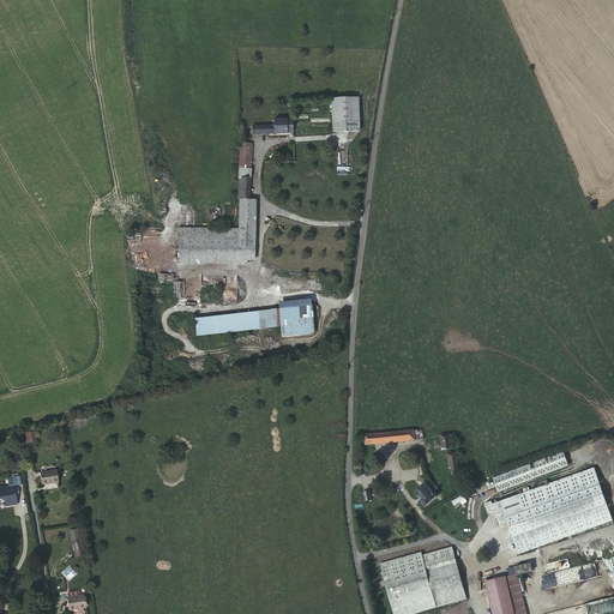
[(332,131),(359,131),(357,97),(331,98),(332,131)]
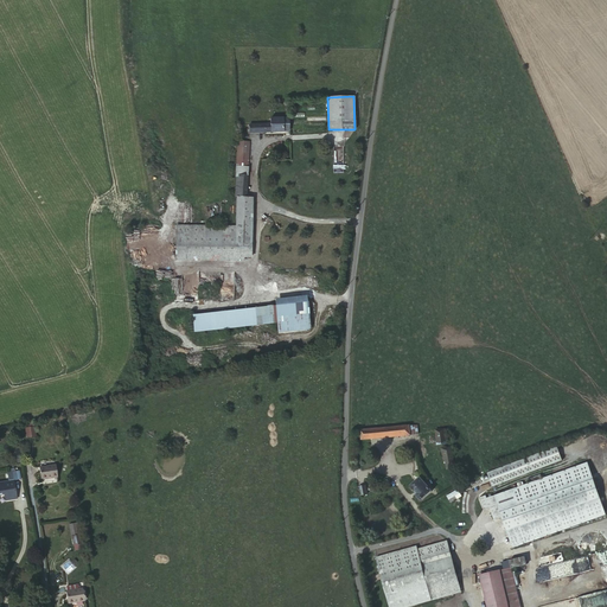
[(270,123),(247,125),(247,128),(249,128),(249,133),(289,132),(288,117),(272,117),(270,123)]
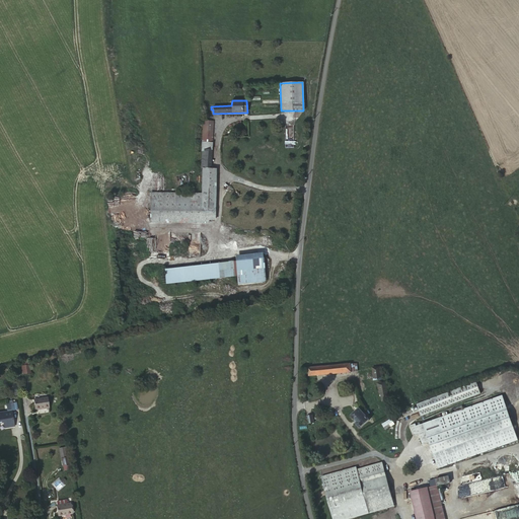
[(204,142),(205,142),(212,142),(213,121),(205,121),(204,142)]
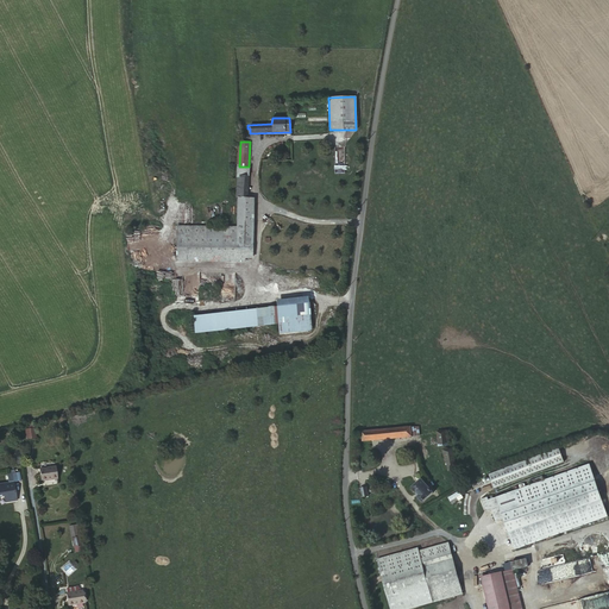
[(237,227),(227,227),(227,245),(227,257),(252,257),(253,199),(246,198),(248,177),(240,177),(238,177),(237,198),(238,198),(237,227)]
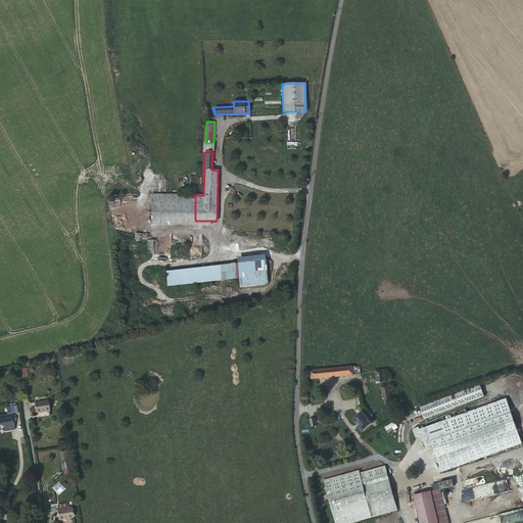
[(195,210),(195,195),(151,194),(150,220),(195,221),(195,210)]
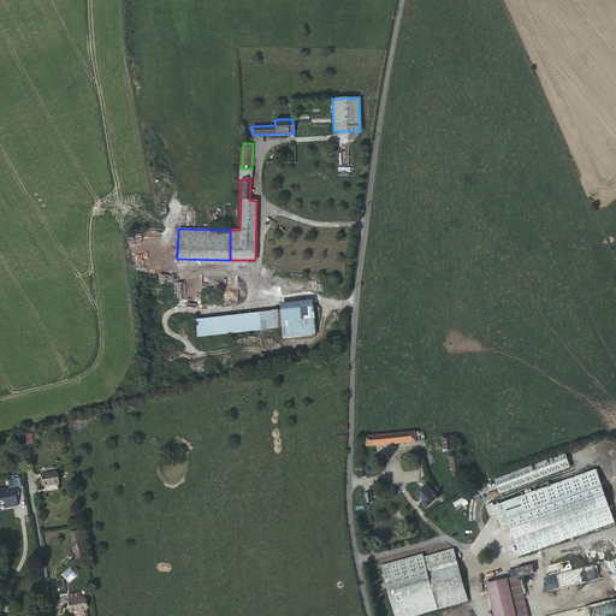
[(231,314),(231,332),(279,329),(280,338),(312,336),(311,309),(279,312),(231,314)]
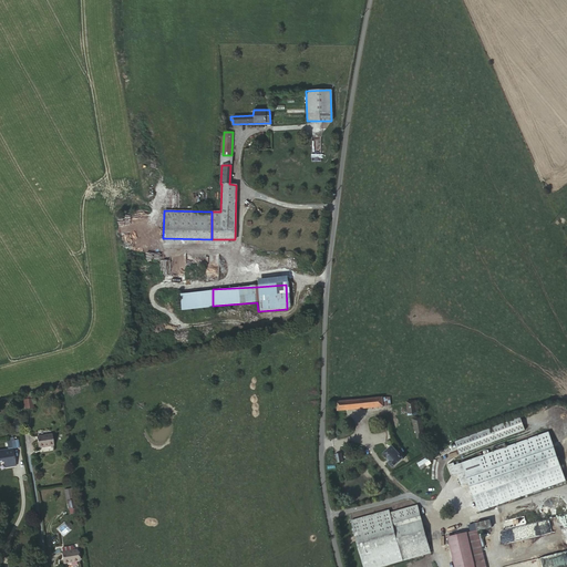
[(171,308),(213,306),(213,289),(171,291),(171,308)]
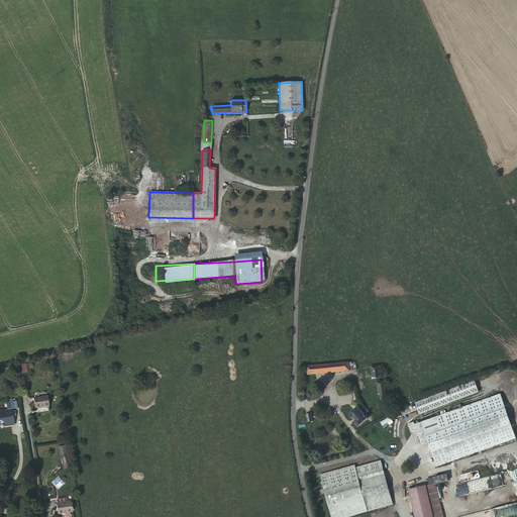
[(354,363),(307,366),(307,374),(355,370),(355,369),(354,363)]
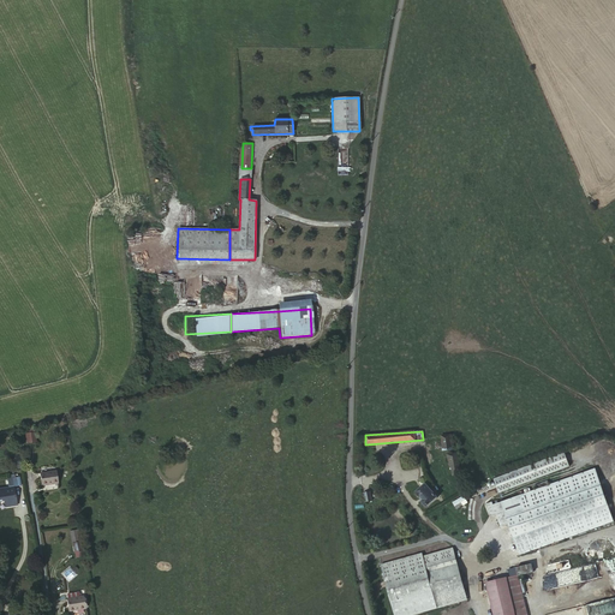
[(25,434),(27,443),(35,442),(34,433),(25,434)]
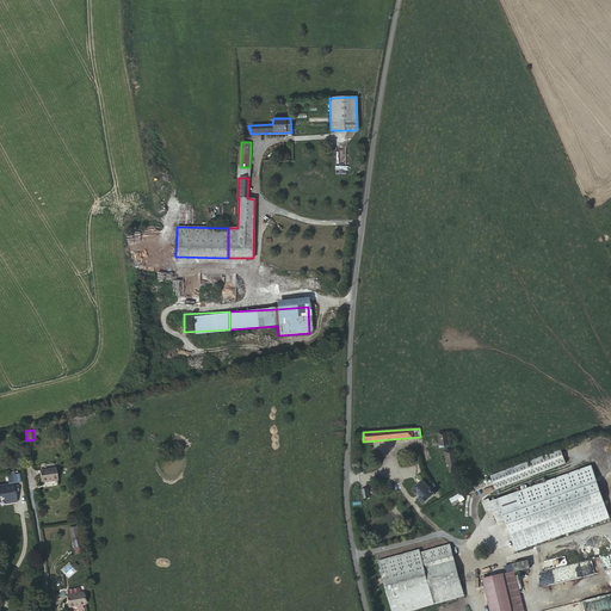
[(452,431),(438,433),(439,445),(454,444),(452,431)]
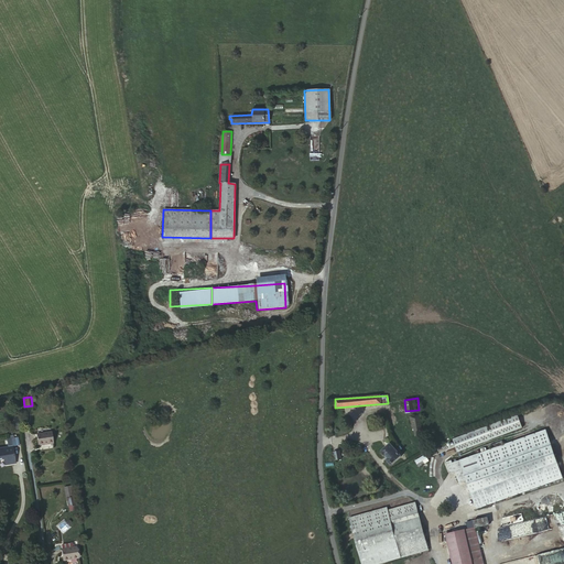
[(411,418),(413,429),(421,427),(418,415),(411,418)]
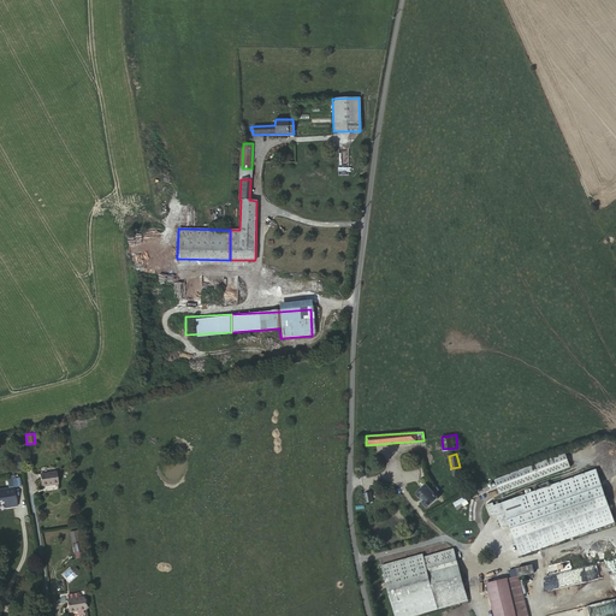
[(501,495),(573,471),(568,456),(496,481),(501,495)]
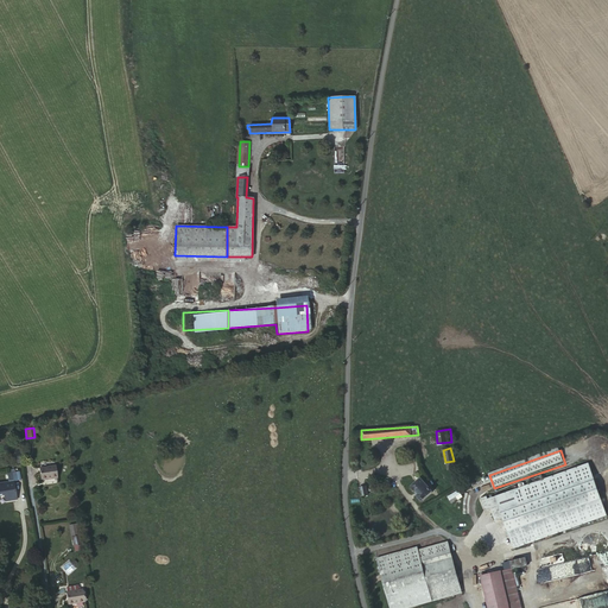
[(454,461),(445,462),(447,470),(455,468),(454,461)]
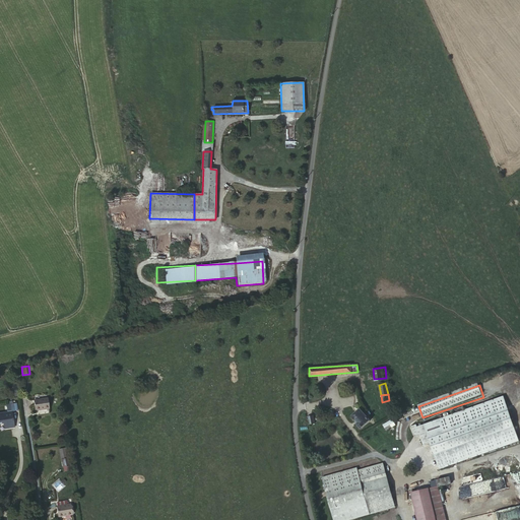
[(34,400),(35,408),(44,407),(44,408),(48,408),(47,398),(34,400)]
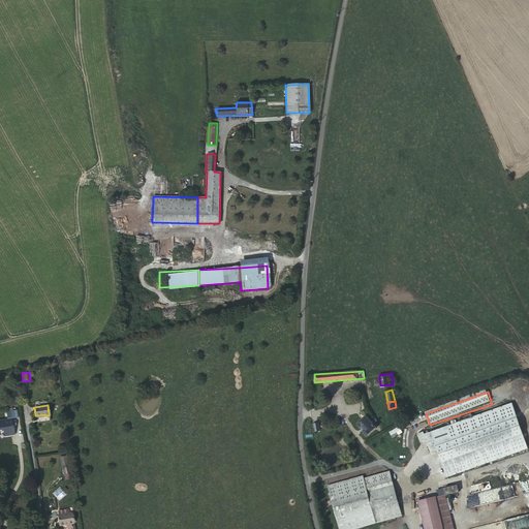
[(511,405),(424,435),(430,454),(438,450),(447,477),(527,450),(511,405)]
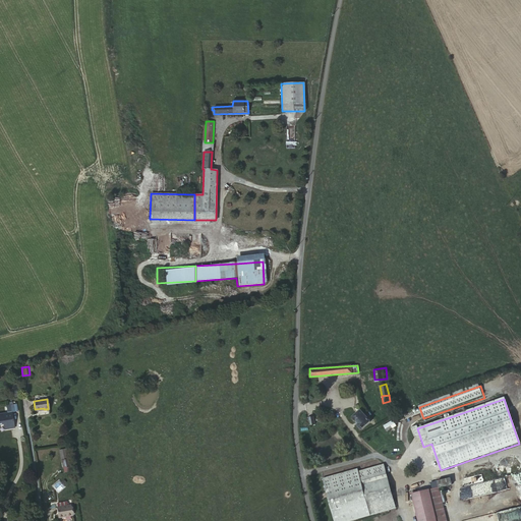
[(0,424),(3,424),(4,429),(13,428),(11,412),(16,412),(15,404),(6,406),(6,412),(0,413),(0,424)]
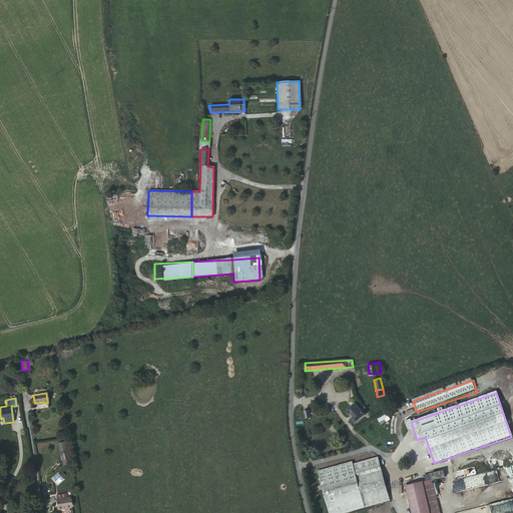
[(355,404),(346,411),(353,418),(352,419),(355,423),(364,415),(355,404)]
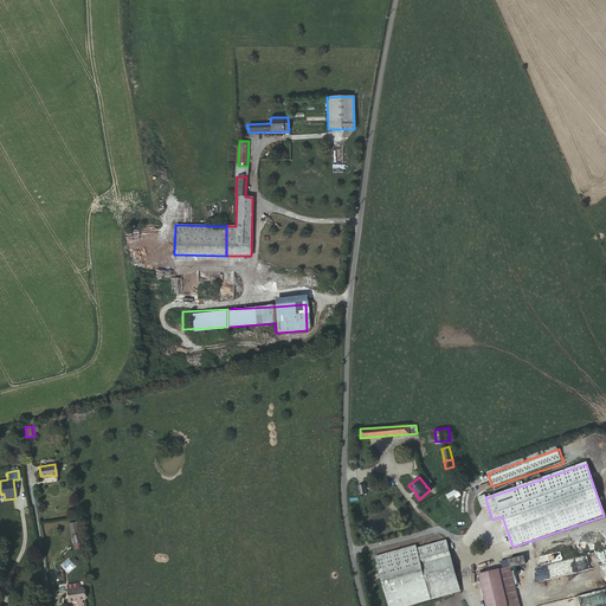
[(71,536),(75,550),(83,548),(79,534),(71,536)]
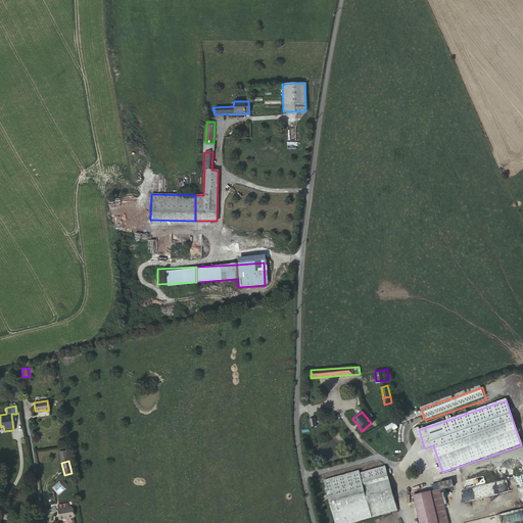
[(384,466),(360,473),(368,503),(371,517),(396,510),(384,466)]
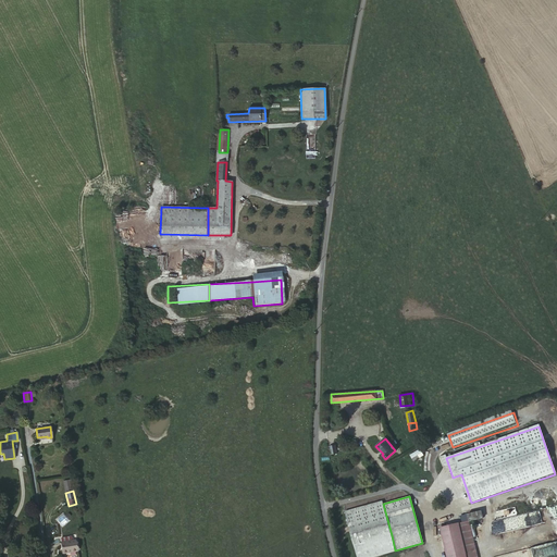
[(392,535),(383,504),(382,500),(345,511),(355,545),(392,535)]
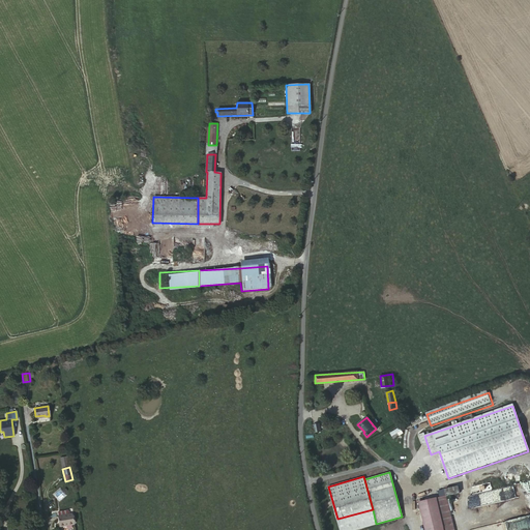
[(431,522),(433,529),(453,529),(446,496),(459,493),(458,487),(437,491),(439,498),(420,502),(425,523),(431,522)]
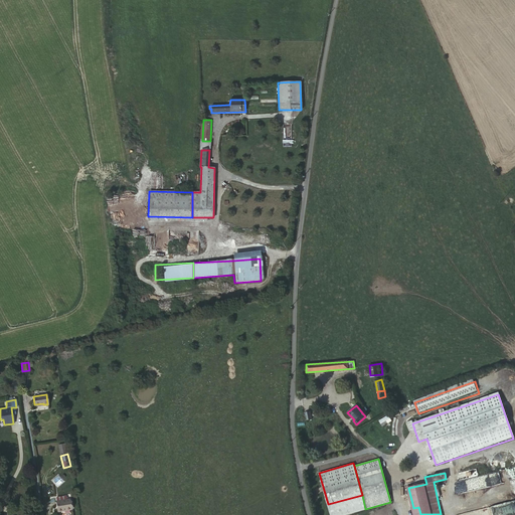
[(342,514),(365,509),(362,495),(328,504),(330,514),(342,514)]
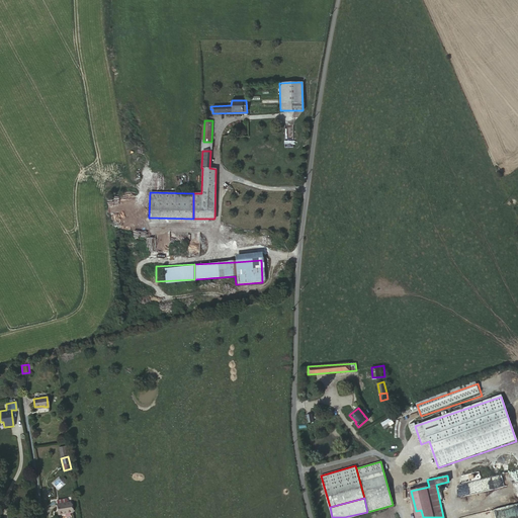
[(56,504),(57,513),(66,512),(66,513),(71,512),(69,503),(66,503),(66,499),(57,500),(57,504),(56,504)]
